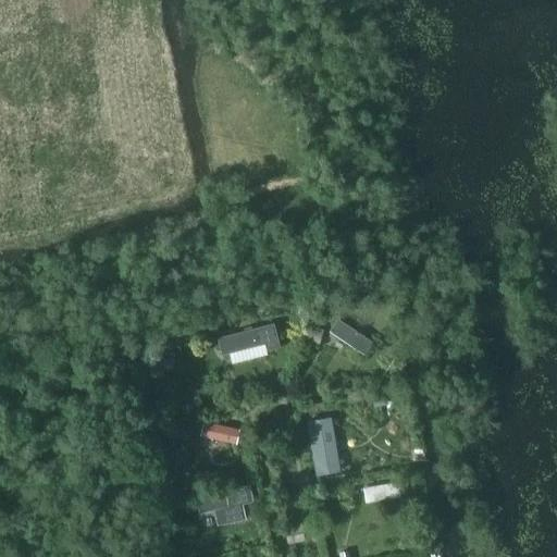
[(338,319),(330,331),(363,355),(372,342),(338,319)]
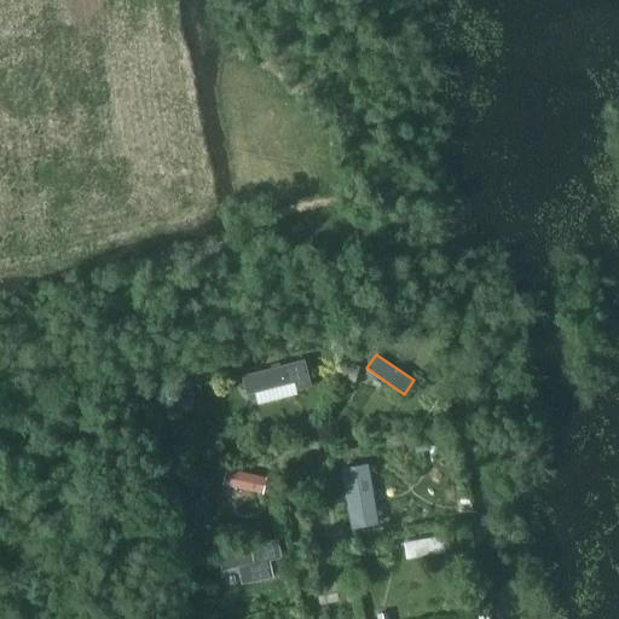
[(298,391),(311,387),(307,374),(305,360),(241,375),(246,397),(255,394),(258,406),(298,395),(298,391)]
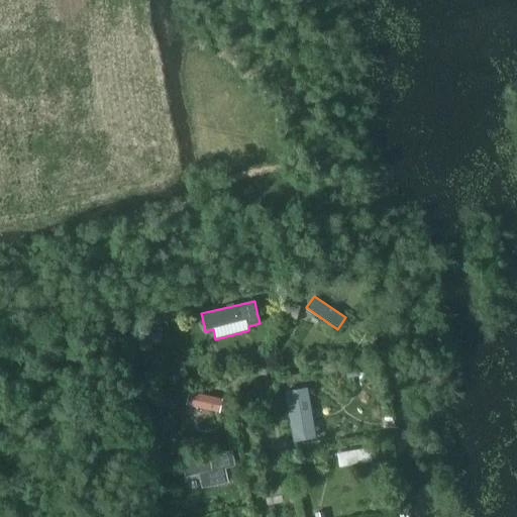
[(159,372),(196,364),(184,317),(149,327),(159,372)]
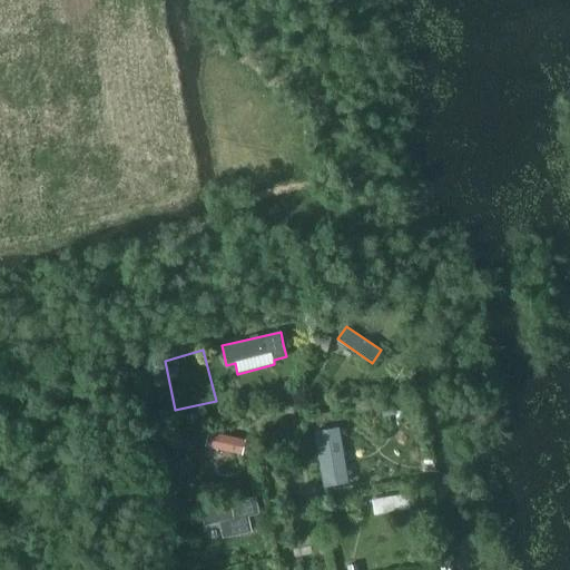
[(381,404),(384,420),(397,418),(395,402),(381,404)]
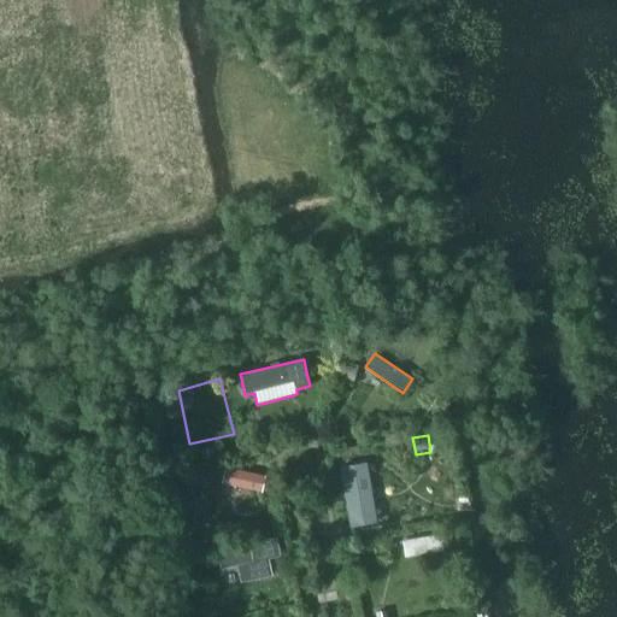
[(369,465),(344,470),(353,527),(378,523),(369,465)]
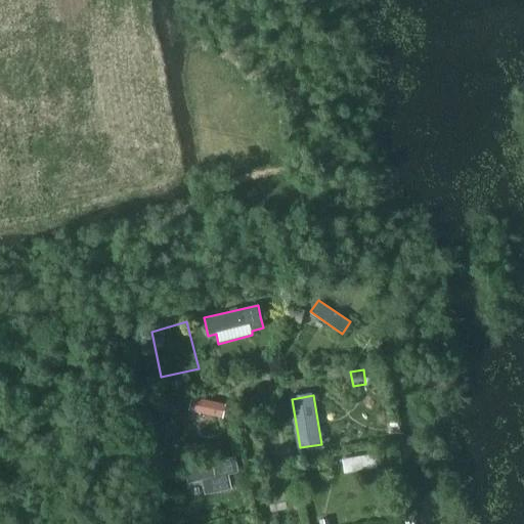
[(192,399),(189,413),(206,417),(209,402),(192,399)]
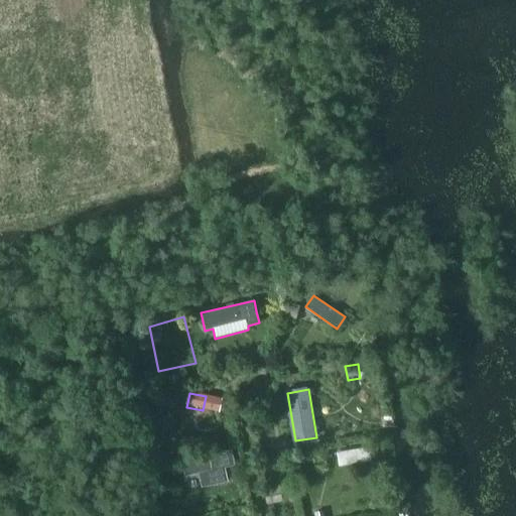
[(205,411),(219,414),(222,400),(206,396),(203,410),(205,411)]
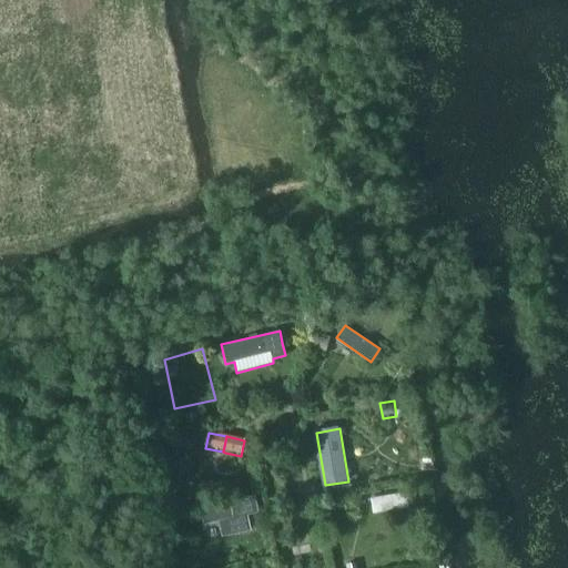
[(367,498),(371,514),(409,507),(406,492),(367,498)]
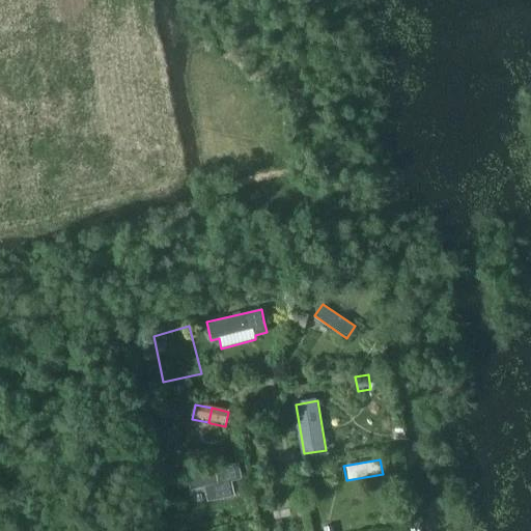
[(238,465),(215,470),(221,500),(234,497),(231,483),(242,481),(238,465)]
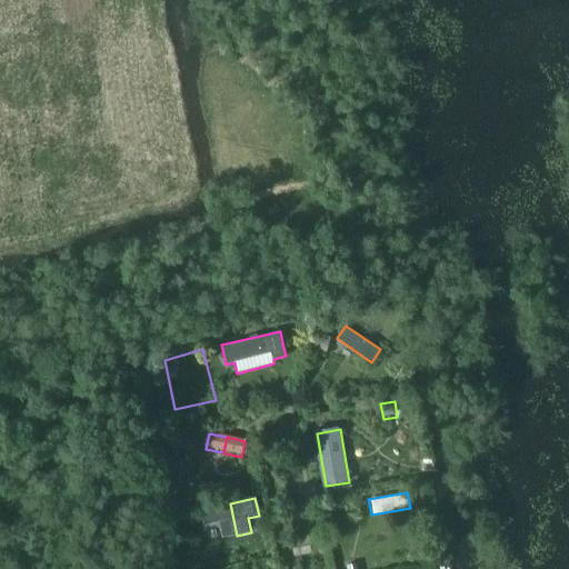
[(237,536),(230,503),(200,510),(203,526),(219,522),(222,539),(237,536)]
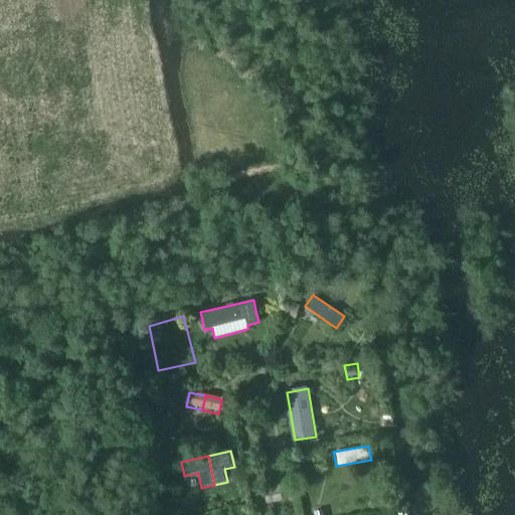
All buildings are outlined.
